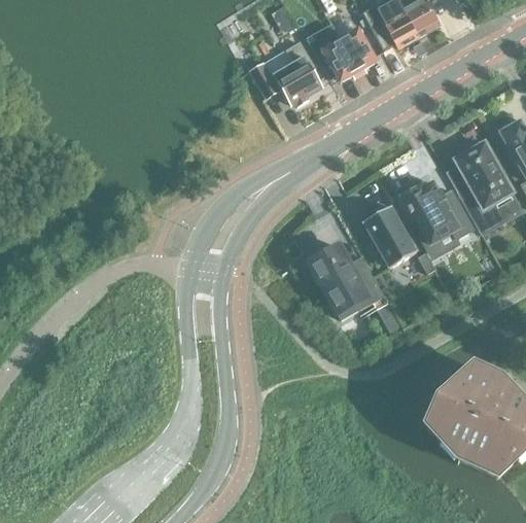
[(419,36),(398,0),(384,0),(393,14),(384,20),(398,47),(419,36)]
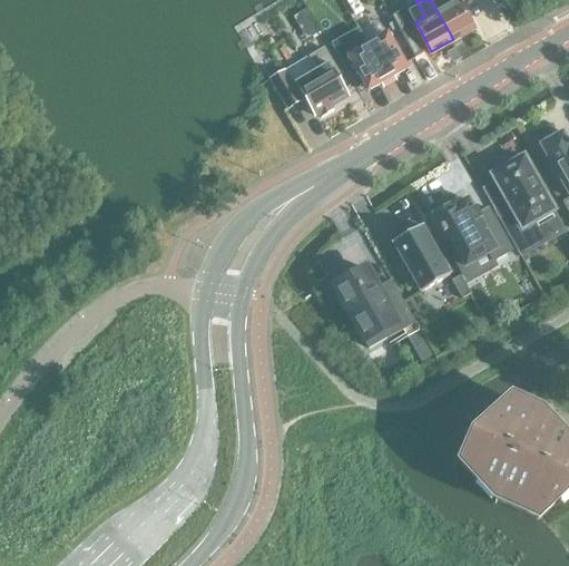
[(431,0),(453,39),(476,27),(461,0),(453,0),(452,1),(451,0),(431,0)]
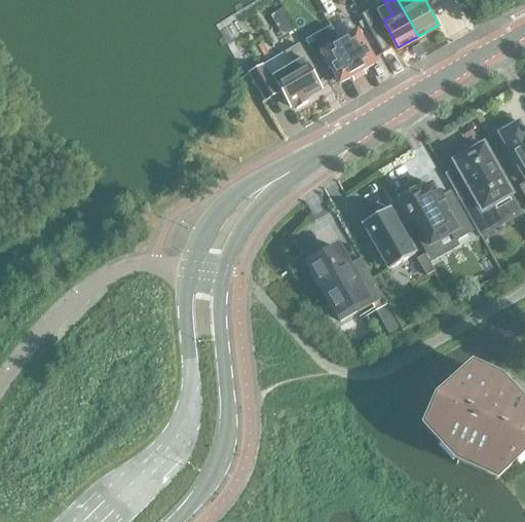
[(271,12),(284,34),(296,26),(284,5),(271,12)]
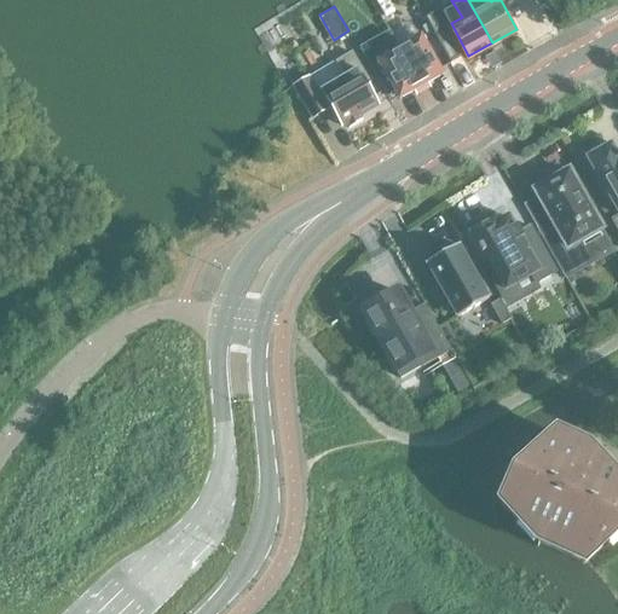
[(392,12),(383,17),(391,30),(391,29),(399,24),(392,12)]
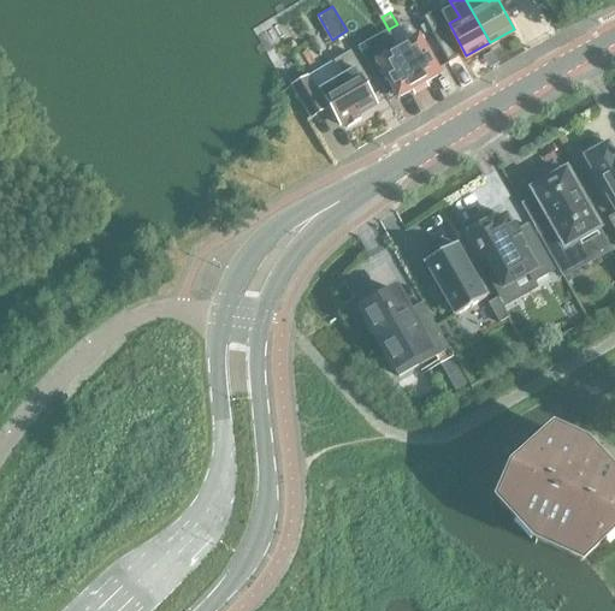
[(418,82),(396,45),(397,45),(389,29),(389,30),(382,17),(373,22),(380,34),(379,35),(388,51),(377,57),(397,94),(397,95),(400,94),(398,94),(413,85),(418,82)]
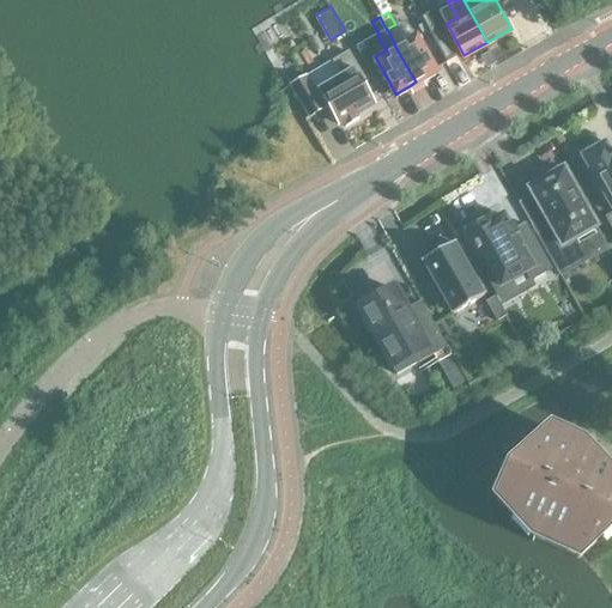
[(417,32),(395,44),(394,44),(416,81),(420,79),(420,80),(437,71),(438,71),(440,70),(438,70),(417,32)]
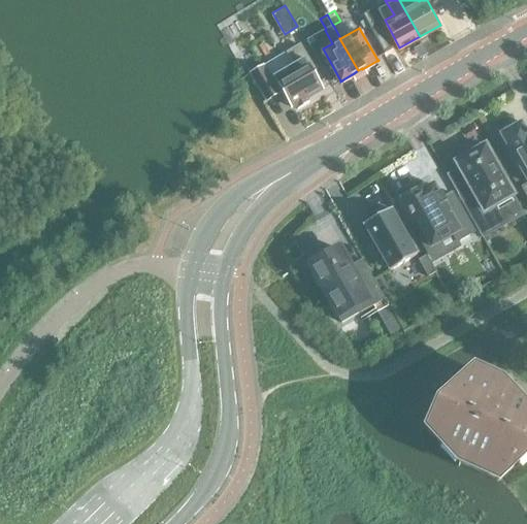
[(313,60),(309,56),(300,41),(288,50),(295,62),(275,74),(293,104),(296,102),(298,106),(309,99),(307,96),(323,87),(308,62),(313,60)]
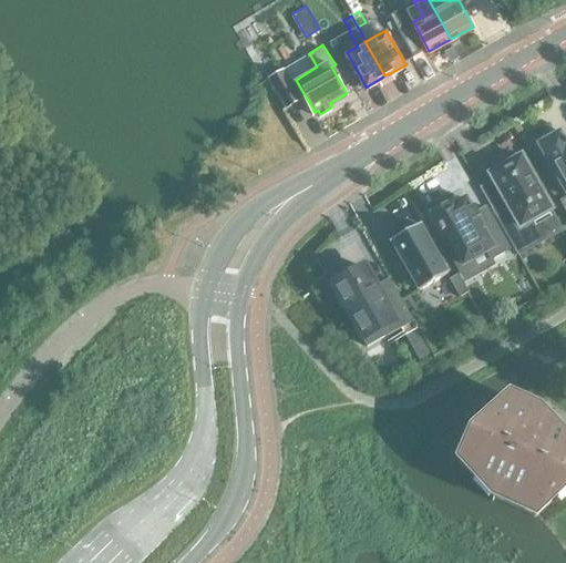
[(300,96),(299,93),(284,68),(270,75),(287,104),(300,96)]
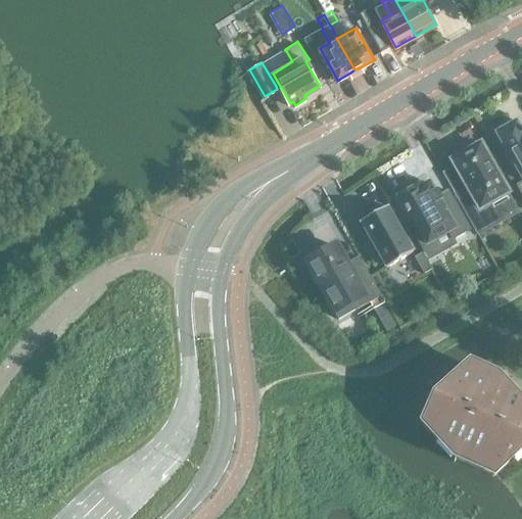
[(521,180),(517,183),(521,190),(521,128),(517,120),(513,122),(511,118),(499,125),(501,128),(497,130),(521,174),(521,180)]
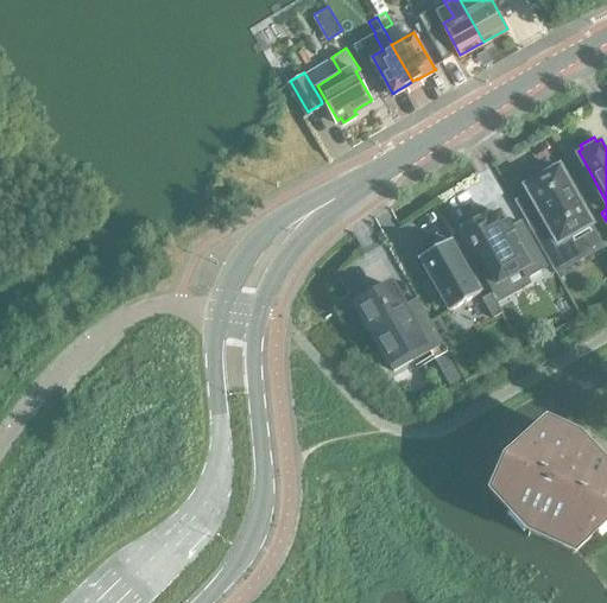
[(592,221),(560,164),(555,166),(552,163),(539,170),(542,173),(526,183),(542,211),(528,220),(552,264),(577,251),(569,234),(592,221)]
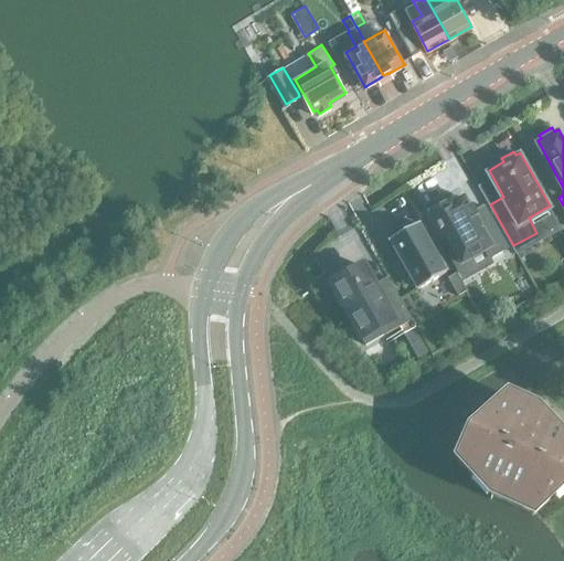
[(486,247),(490,255),(509,245),(485,203),(475,209),(471,203),(470,204),(465,194),(455,200),(453,196),(432,208),(439,221),(437,222),(440,229),(443,228),(461,262),(486,247)]
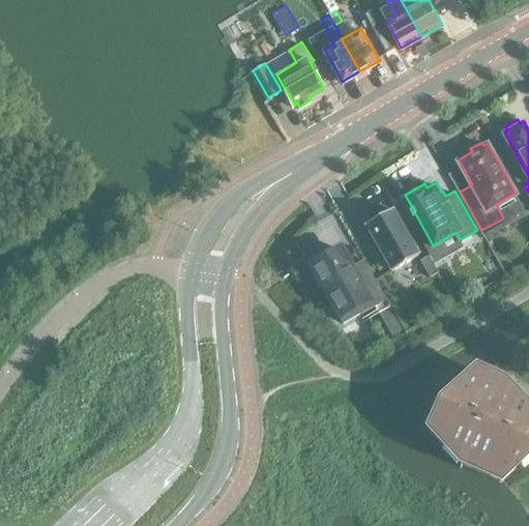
[(418,254),(392,207),(365,223),(391,269),(418,254)]
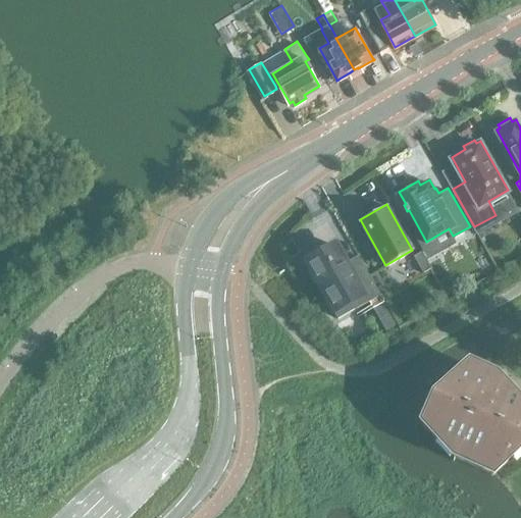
[(357,306),(380,293),(359,254),(346,261),(336,243),(306,260),(334,310),(334,309),(339,316),(356,306),(357,306)]
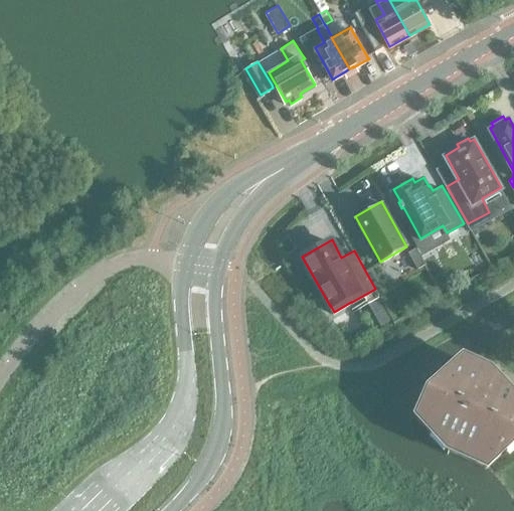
[(425,263),(416,246),(408,250),(417,267),(425,263)]
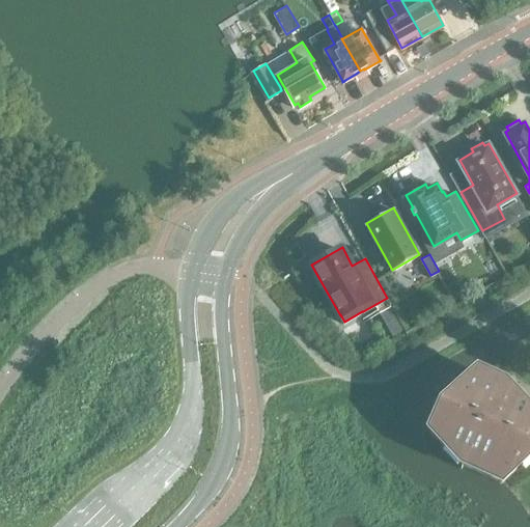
[(456,280),(448,285),(455,298),(465,293),(456,280)]
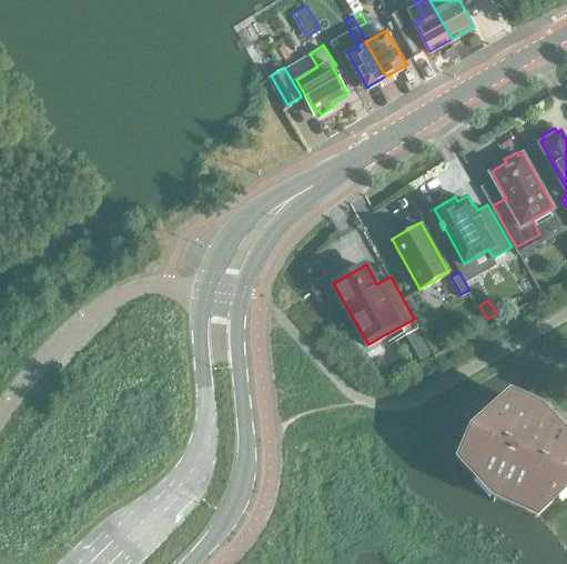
[(425,338),(413,344),(422,359),(433,352),(425,338)]
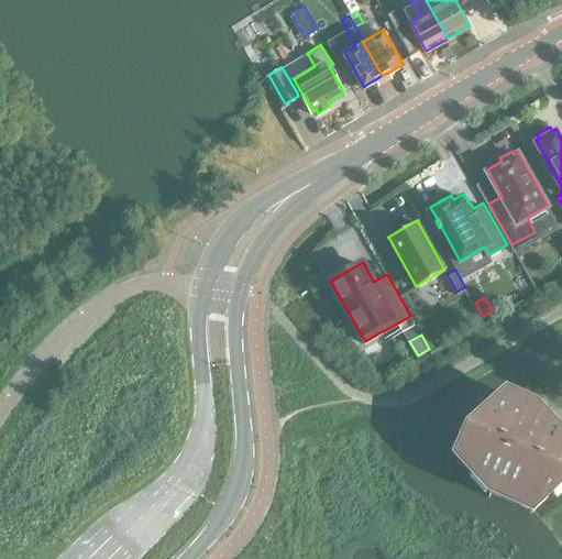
[(559,431),(554,427),(551,424),(551,423),(550,423),(546,418),(547,417),(542,413),(543,409),(542,409),(541,412),(537,407),(533,405),(533,403),(506,391),(467,426),(456,451),(476,460),(471,473),(471,474),(473,470),(495,480),(488,494),(489,494),(491,491),(532,510),(548,495),(551,488),(553,490),(561,481),(561,431),(560,430),(559,431)]
